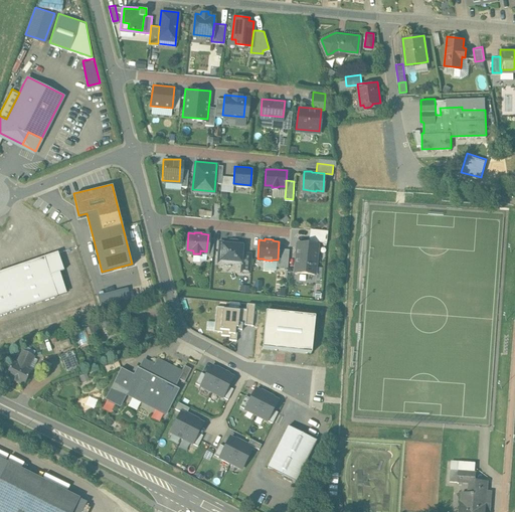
[(244,242),(220,240),(218,260),(241,262),(242,262),(243,251),(244,242)]
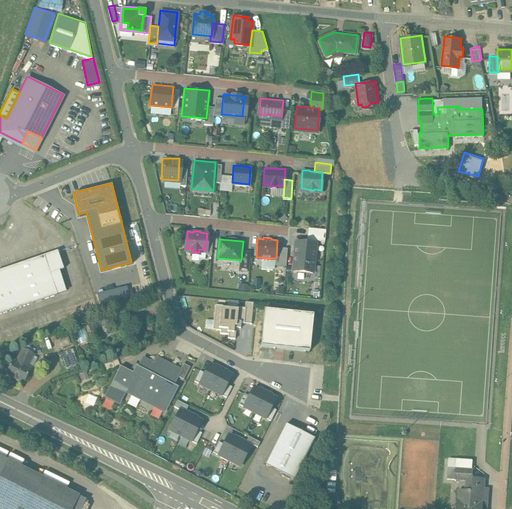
[(316,242),(296,240),(293,268),(313,271),(316,242)]
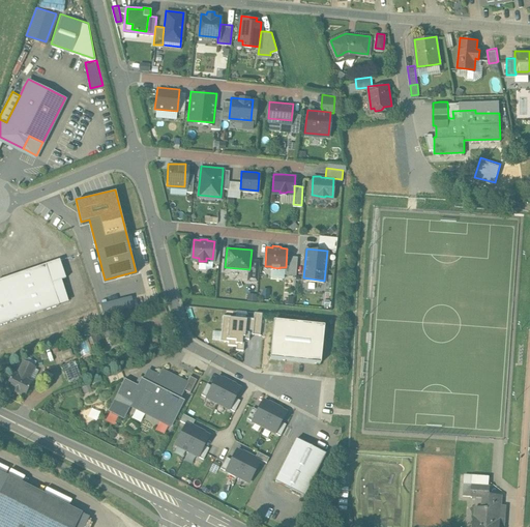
[(0,322),(59,302),(52,281),(65,276),(59,258),(0,277),(0,322)]
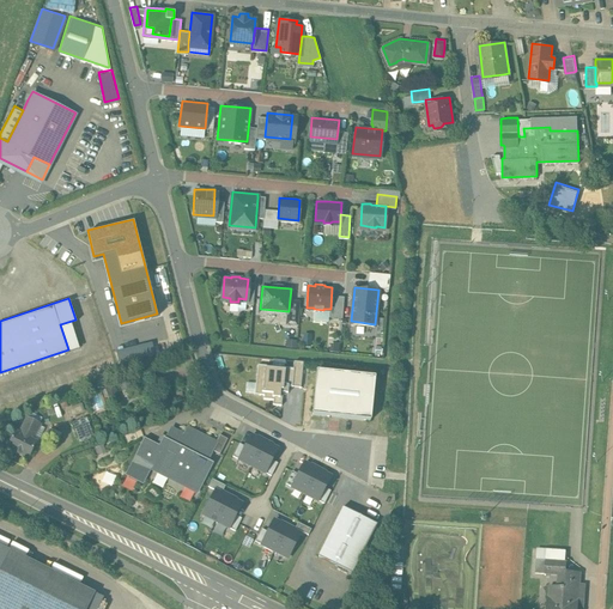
[(298,300),(290,299),(289,311),(287,311),(287,321),(297,322),(298,300)]
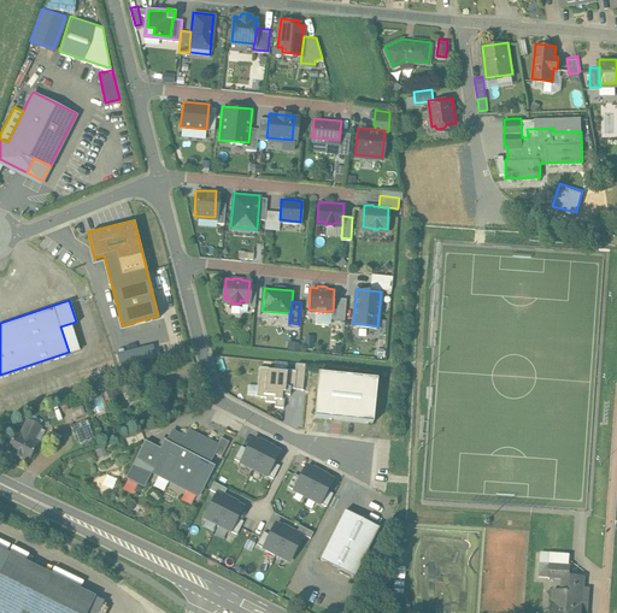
[(303,388),(303,383),(305,363),(295,361),(295,369),(297,369),(294,387),(303,388)]
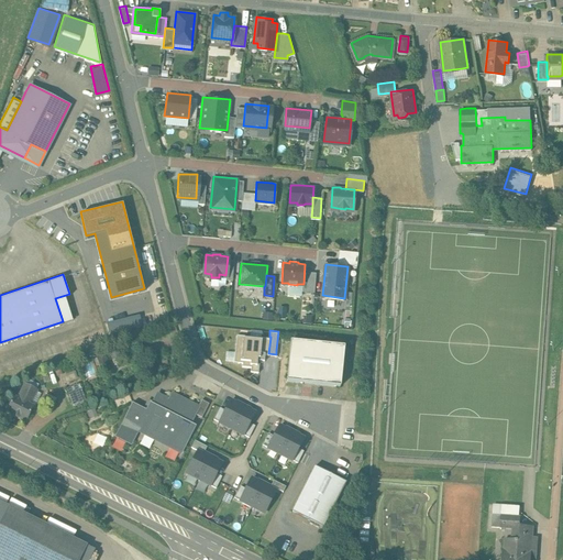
[(236,333),(233,360),(242,361),(242,364),(251,365),(250,370),(258,371),(260,359),(264,359),(264,352),(268,353),(271,337),(269,337),(236,333)]
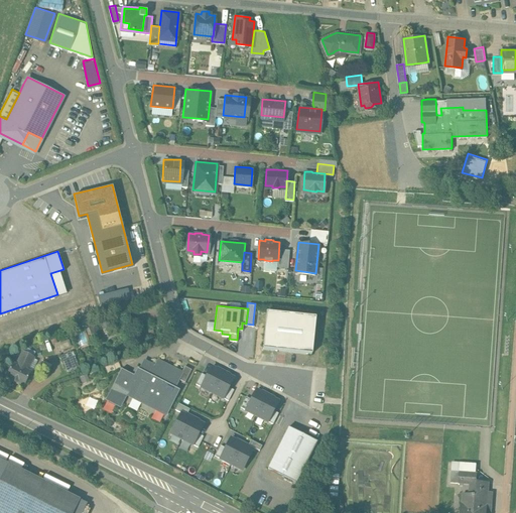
[(262,347),(295,350),(296,350),(311,352),(315,315),(266,310),(262,347)]
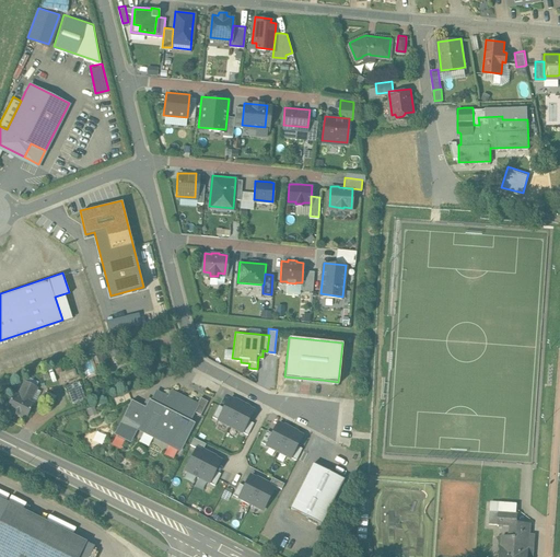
[(24,379),(16,393),(14,391),(6,408),(25,418),(34,401),(31,399),(37,385),(24,379)]
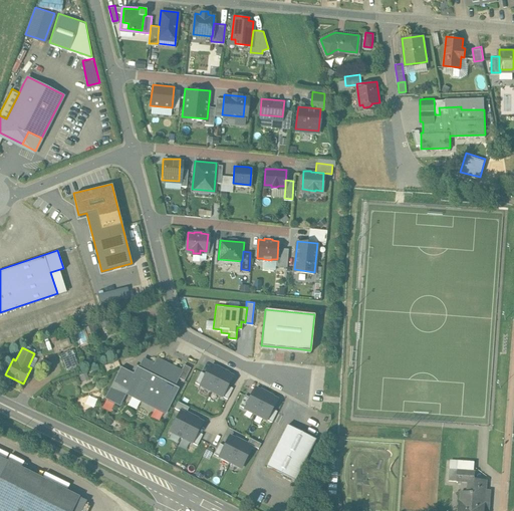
[(73,347),(67,349),(73,366),(79,364),(73,347)]
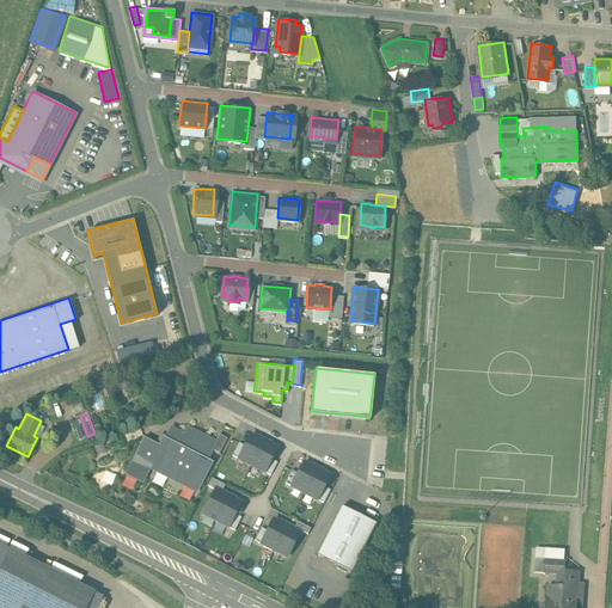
[(80,416),(73,419),(80,438),(87,436),(80,416)]
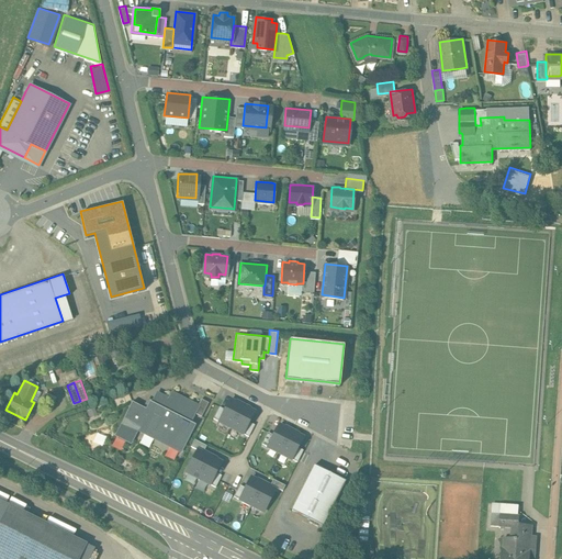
[(150,400),(137,427),(181,449),(194,422),(190,420),(194,412),(198,404),(171,391),(168,398),(157,391),(152,401),(150,400)]
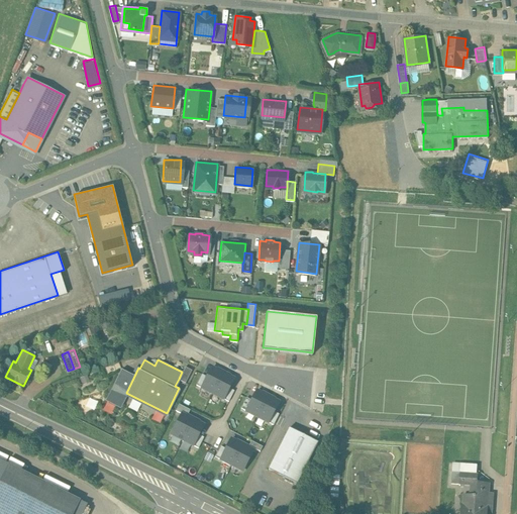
[(217,366),(211,364),(200,386),(223,398),(235,375),(230,373),(217,366)]
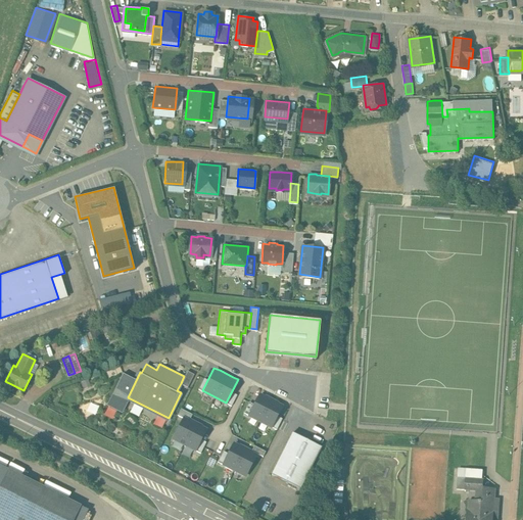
[(187,369),(184,376),(181,383),(187,386),(194,373),(187,369)]
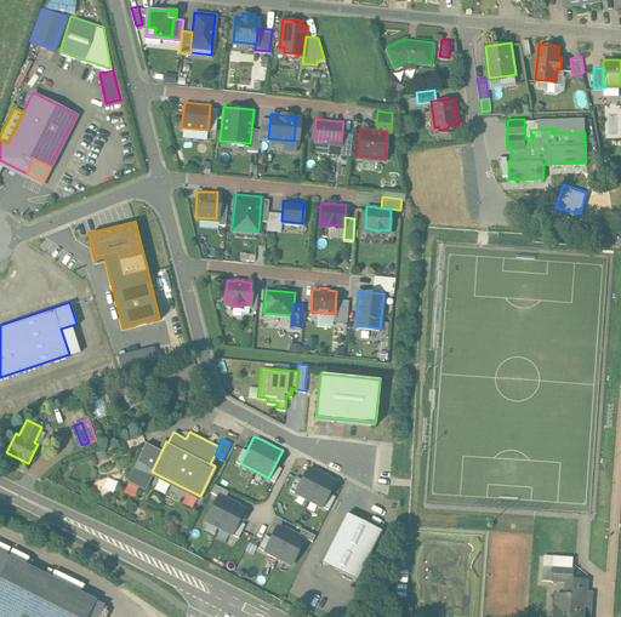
[(314,467),(308,464),(294,491),(323,506),(336,478),(330,475),(331,474),(314,467)]
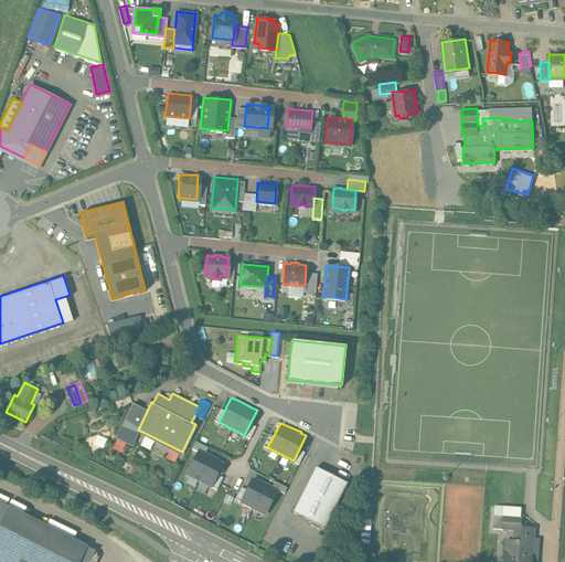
[(167,456),(174,460),(179,452),(170,448),(167,456)]
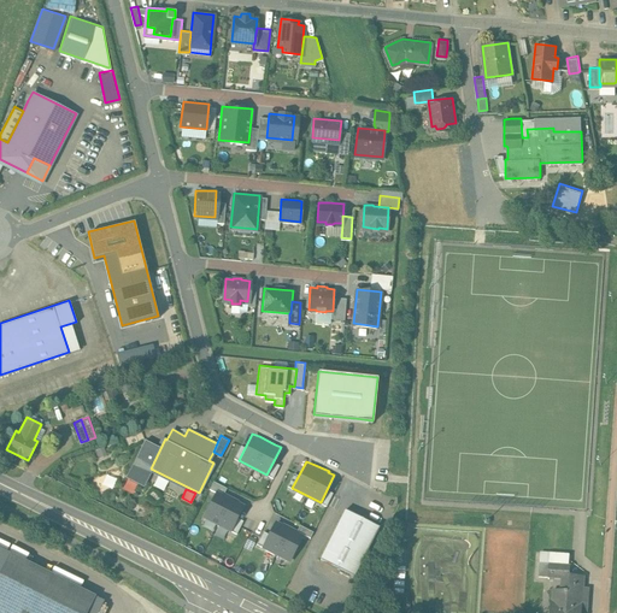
[(223,491),(216,489),(203,516),(230,530),(245,504),(239,500),(223,491)]
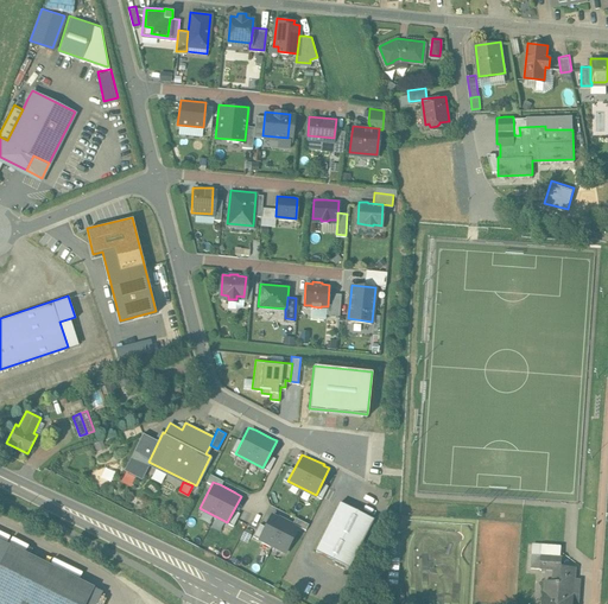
[(373,517),(340,500),(315,548),(349,566),(373,517)]
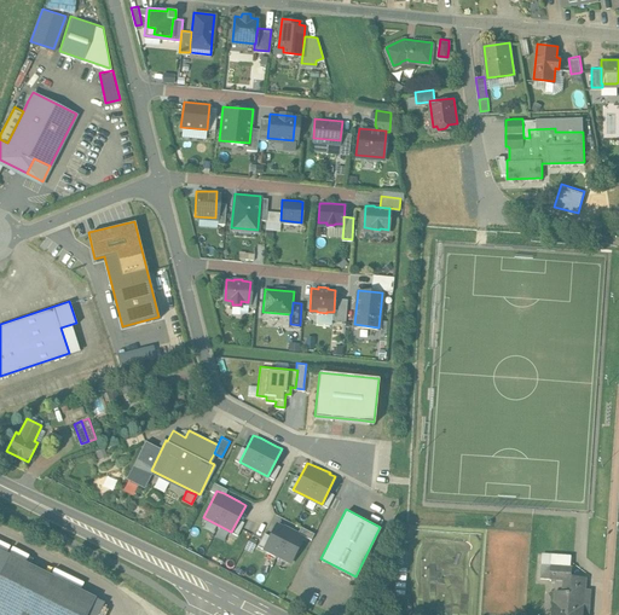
[(282,523),(276,521),(262,547),(290,562),(305,534),(299,532),(299,531),(283,523),(282,523)]
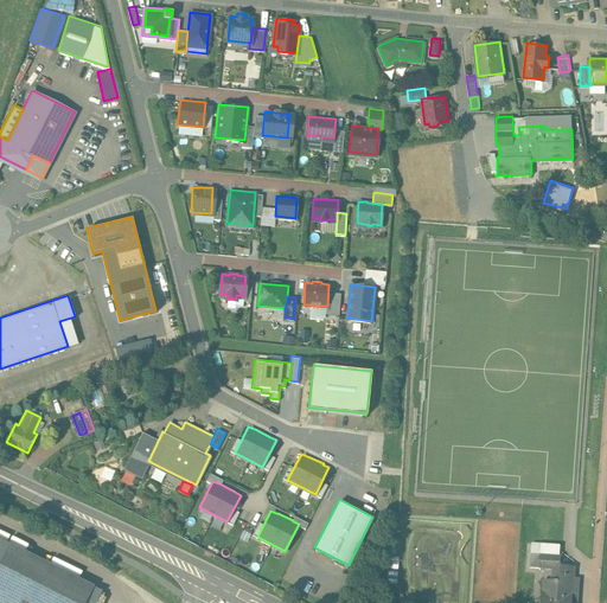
[(307,521),(295,515),(293,520),(293,521),(299,524),(305,527),(307,521)]
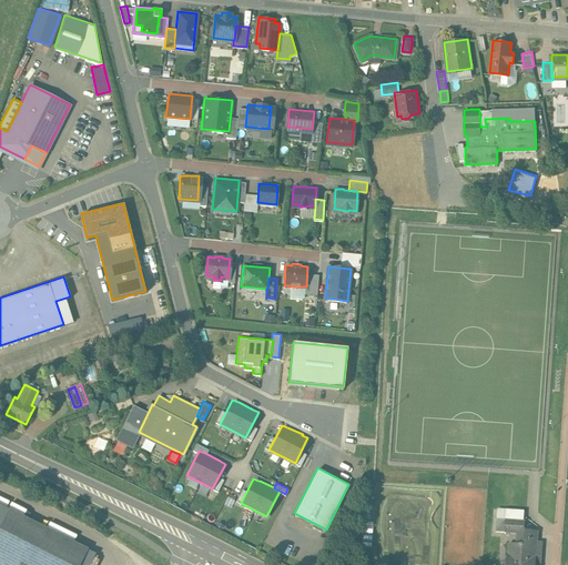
[(88,564),(94,552),(9,508),(0,503),(0,564),(88,564)]
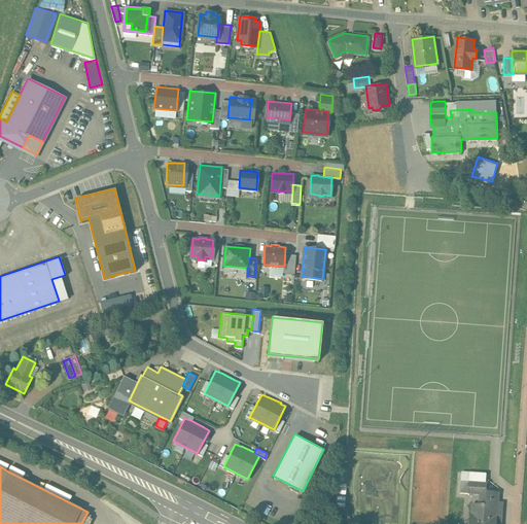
[(470,480),(469,484),(469,491),(480,492),(480,502),(472,502),(470,523),(495,523),(498,490),(487,489),(487,481),(470,480)]
